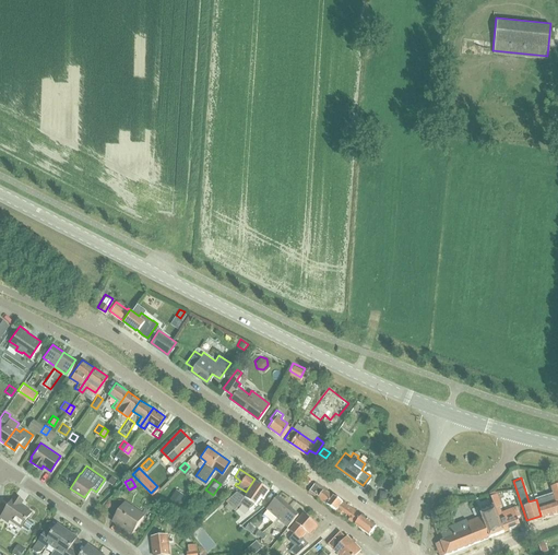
[(262,496),(269,487),(254,479),(246,492),(244,495),(245,495),(240,502),(248,507),(253,502),(254,503),(260,495),(262,496)]
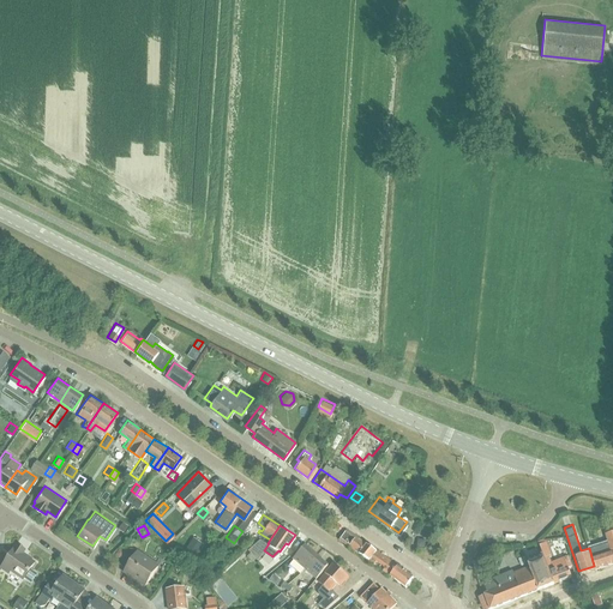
[(353,547),(360,537),(344,526),(337,536),(353,547)]
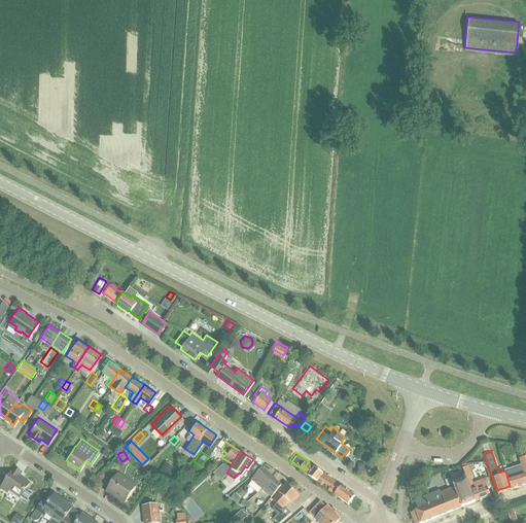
[(222,472),(230,465),(221,460),(216,465),(222,472)]
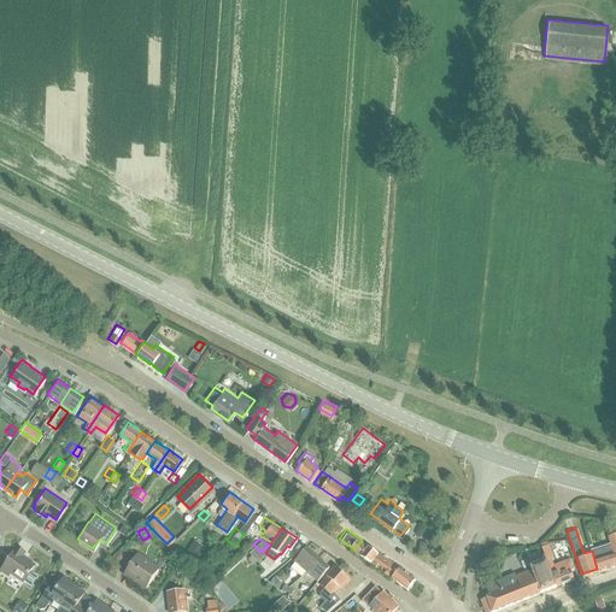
[(376,549),(362,540),(355,549),(369,560),(376,549)]
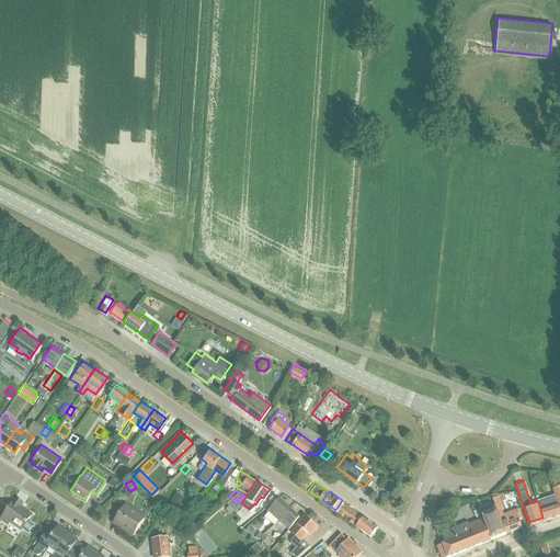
[(498,492),(492,495),(495,506),(502,503),(498,492)]
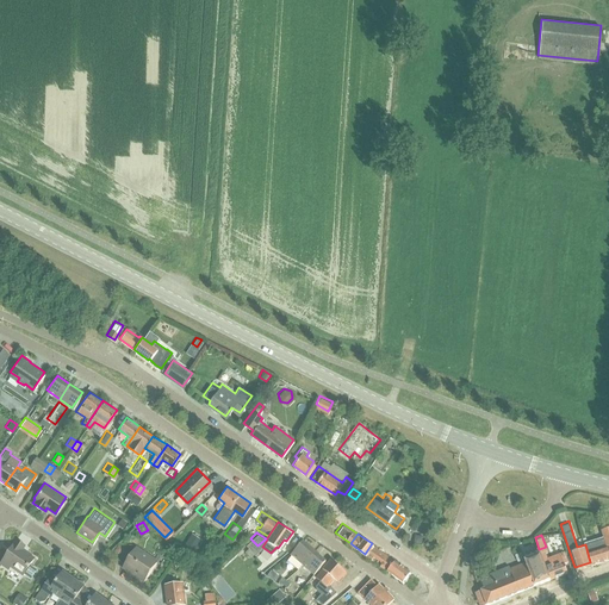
[(608,554),(603,535),(584,541),(585,544),(590,562),(608,555),(608,554)]
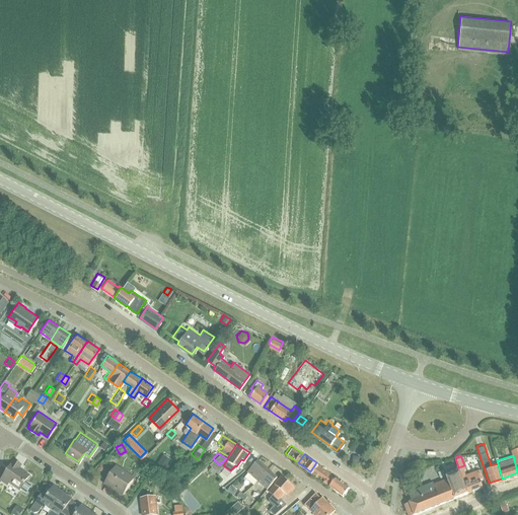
[(17,465),(20,461),(13,457),(11,461),(11,460),(0,476),(0,479),(6,482),(8,480),(18,487),(19,486),(25,490),(30,483),(24,479),(28,472),(17,465)]
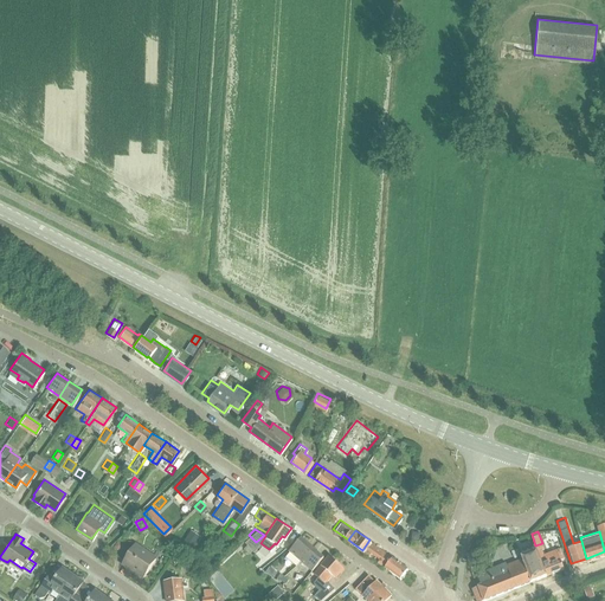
[(186,534),(181,541),(191,547),(195,540),(186,534)]
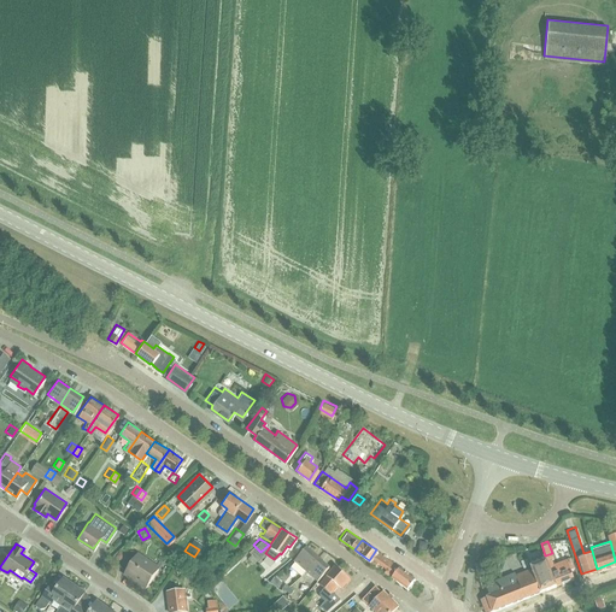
[(305,569),(317,554),(305,545),(293,558),(305,569)]
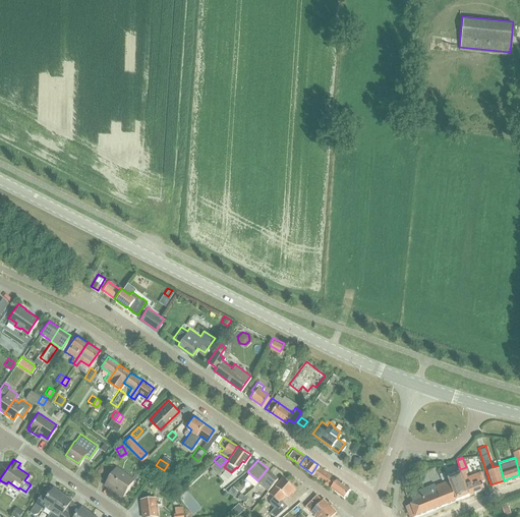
[(336,477),(318,464),(311,473),(330,486),(336,477)]
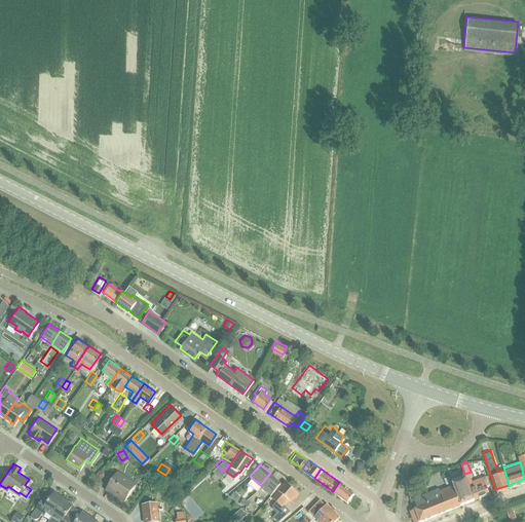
[(115,471),(105,486),(123,498),(135,483),(115,471)]
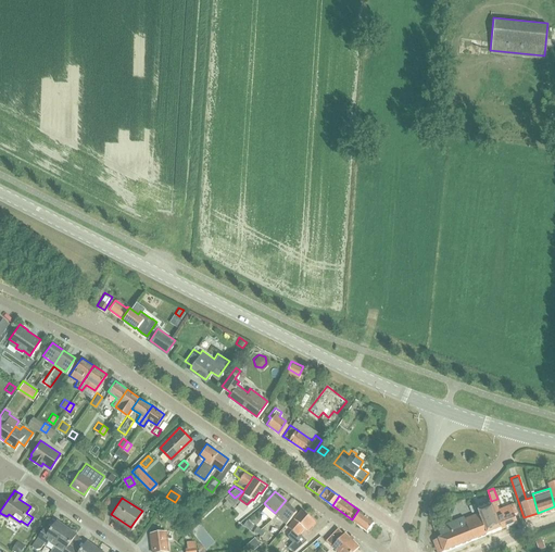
[(286,500),(275,513),(286,522),(295,510),(286,500)]
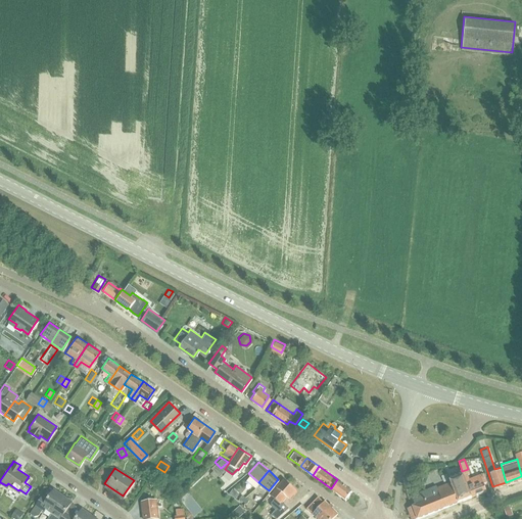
[(448,477),(449,480),(458,500),(471,494),(466,481),(463,472),(448,477)]
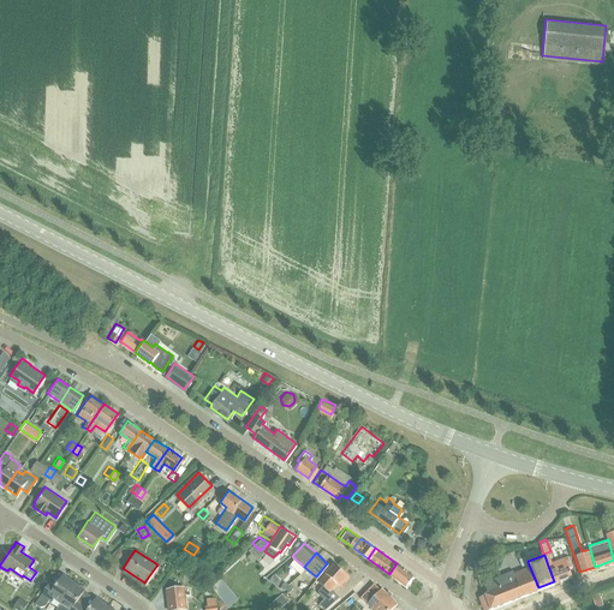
[(183,569),(186,564),(179,558),(173,564),(177,568),(179,566),(183,569)]
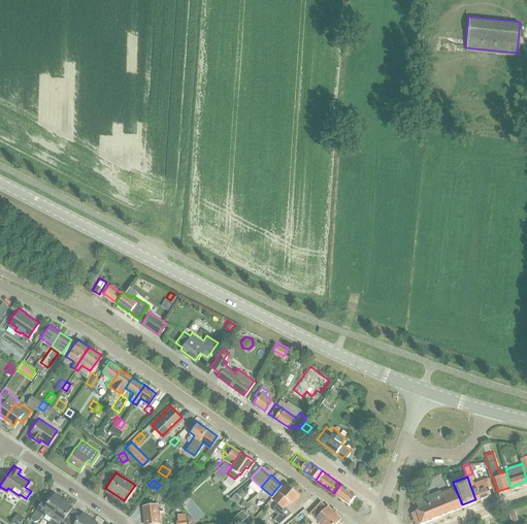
[(272,497),(276,501),(273,504),(273,509),(277,512),(272,517),(278,522),(291,511),(284,504),(289,499),(292,501),(299,493),(286,482),(272,497)]
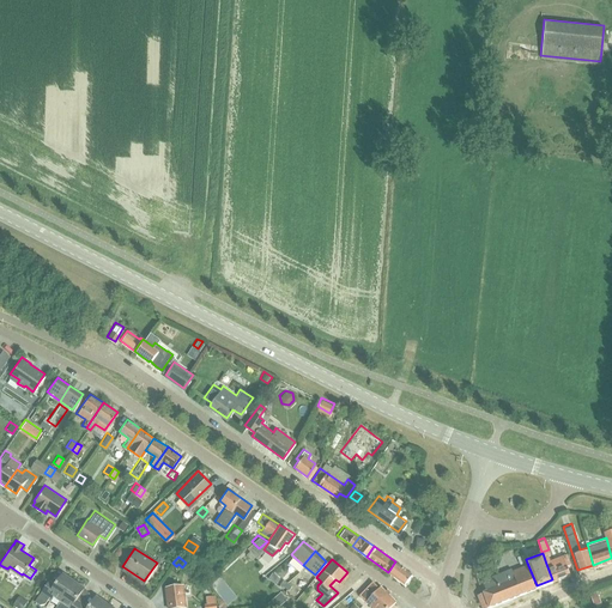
[(546,564),(552,579),(569,572),(565,563),(559,565),(557,559),(546,564)]
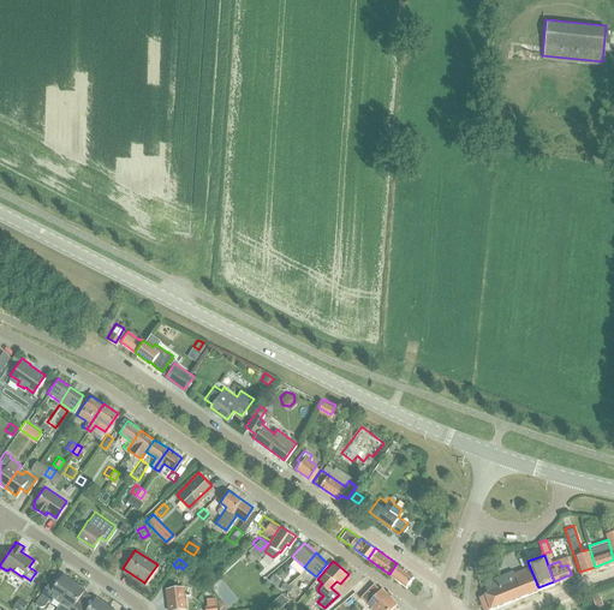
[(412,575),(397,563),(389,574),(405,585),(412,575)]
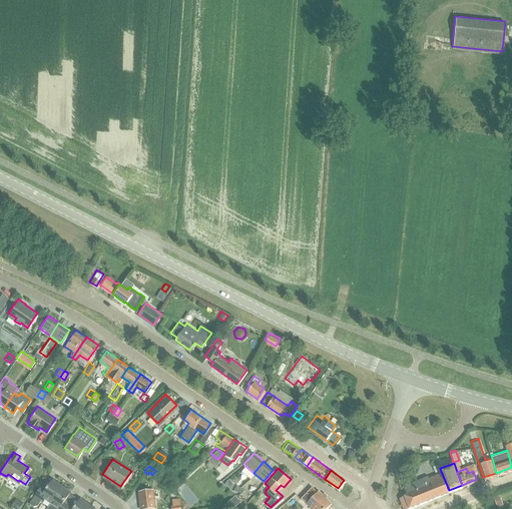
[(179,471),(174,475),(178,480),(183,475),(179,471)]
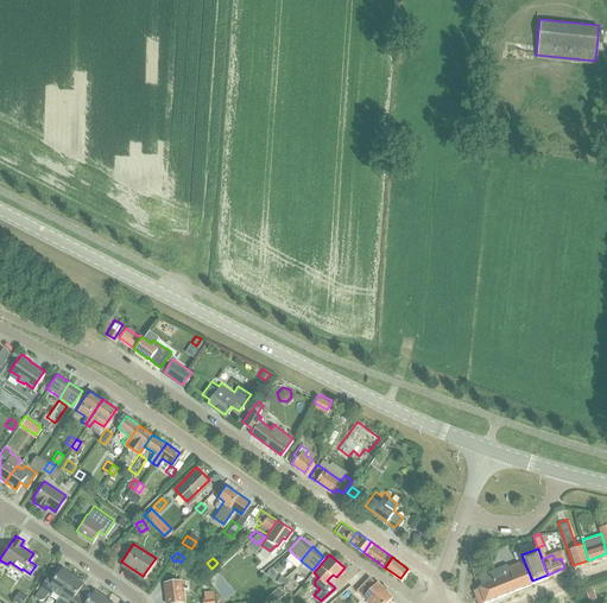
[(532,581),(523,558),(507,564),(506,562),(478,573),(481,584),(473,588),(478,602),(532,581)]
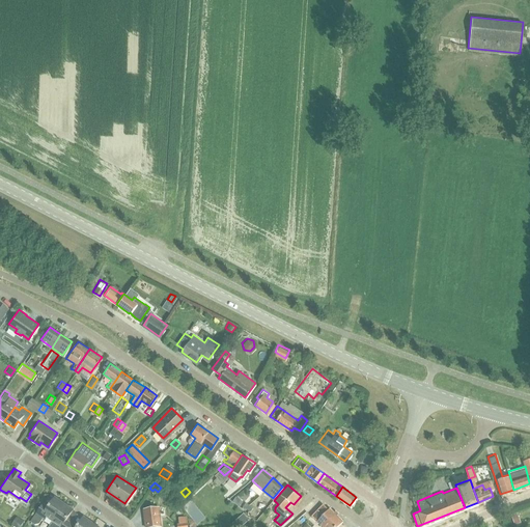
[(46,514),(51,518),(63,501),(54,494),(47,504),(42,501),(30,519),(34,522),(38,521),(42,517),(44,518),(46,514)]
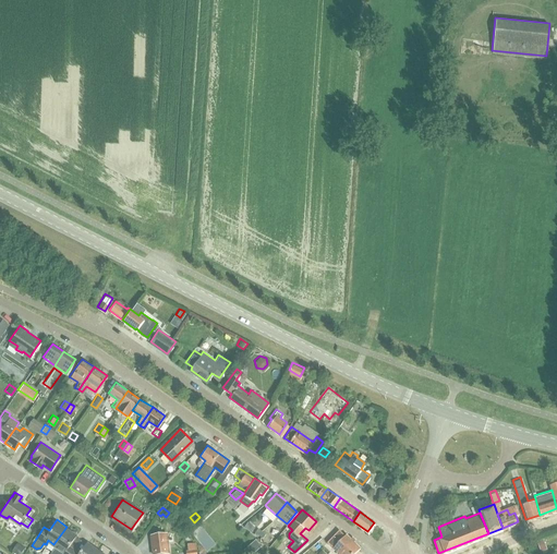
[(59,553),(69,553),(74,548),(69,543),(75,533),(67,527),(53,544),(51,549),(57,552),(59,553)]
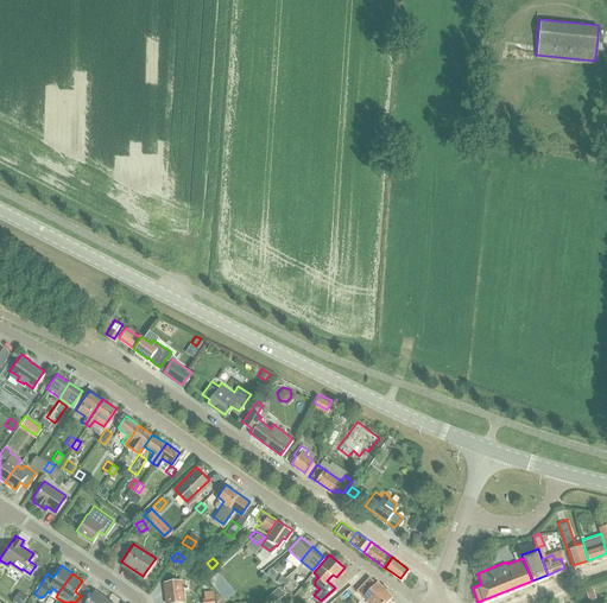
[(368,575),(356,588),(372,602),(383,602),(385,602),(392,595),(377,579),(375,581),(368,575)]
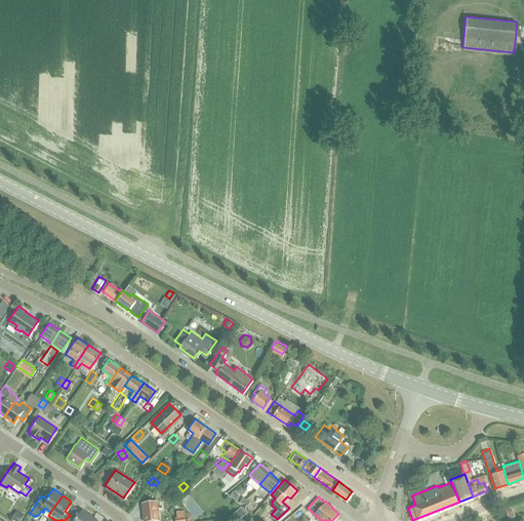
[(156,499),(142,501),(144,519),(158,518),(156,499)]
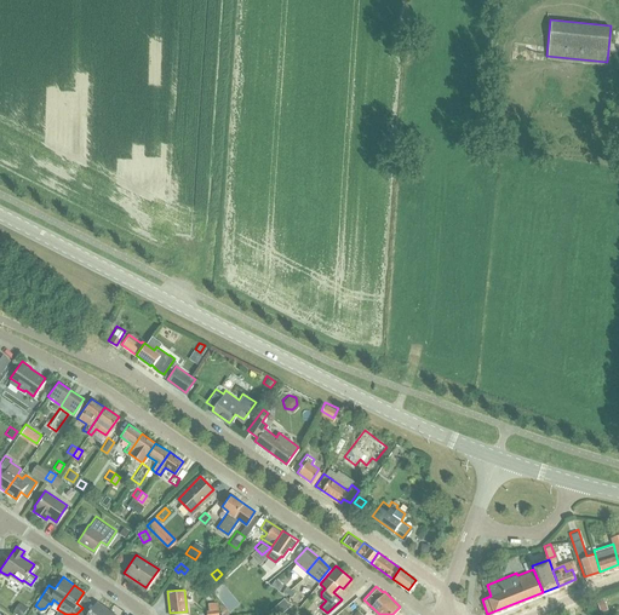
[(230,591),(221,598),(229,609),(239,601),(230,591)]
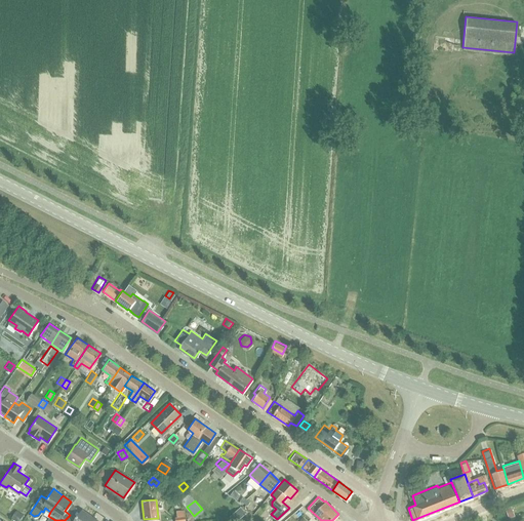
[(510,504),(504,506),(508,516),(514,513),(510,504)]
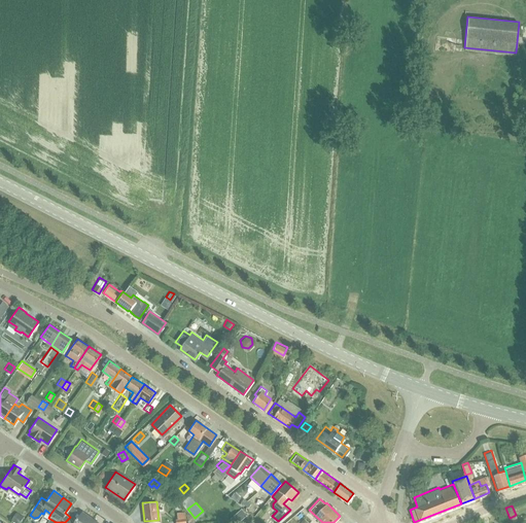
[(70,517),(65,522),(85,522),(91,517),(81,510),(75,520),(70,517)]
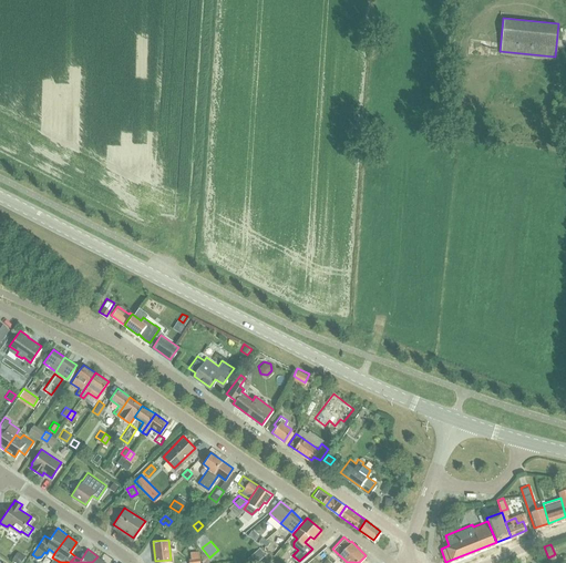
[(16,550),(10,558),(18,562),(23,554),(16,550)]
